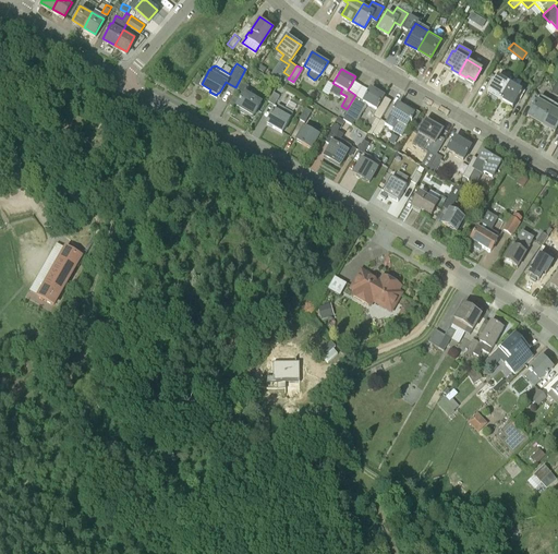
[(500,98),(509,82),(496,74),(487,91),(500,98)]
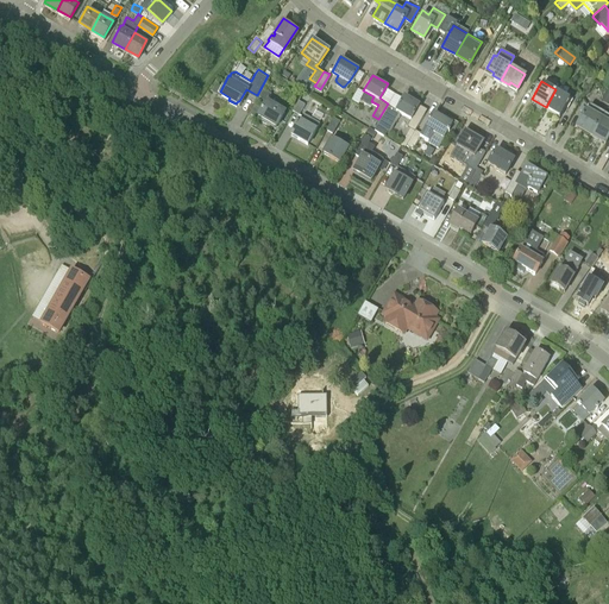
[(556,89),(546,107),(559,114),(570,96),(556,89)]
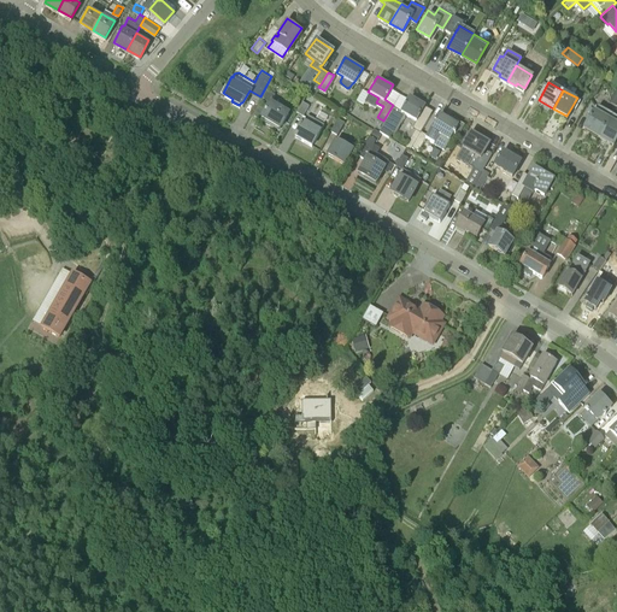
[(383,121),(378,129),(381,130),(389,135),(393,129),(395,131),(406,113),(416,119),(424,104),(410,95),(401,110),(393,105),(383,121)]
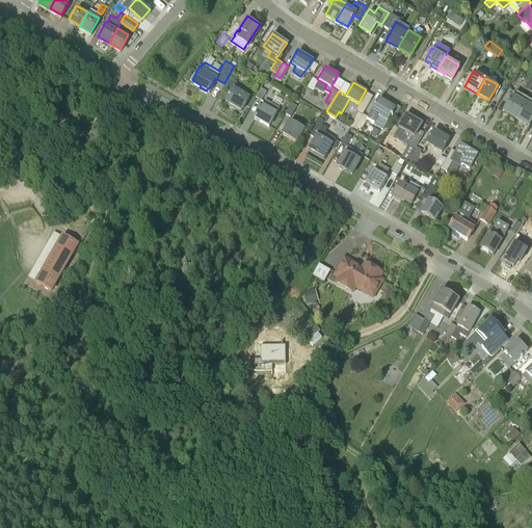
[(241,108),(248,94),(234,85),(225,99),(228,101),(227,102),(233,105),(234,104),(241,108)]
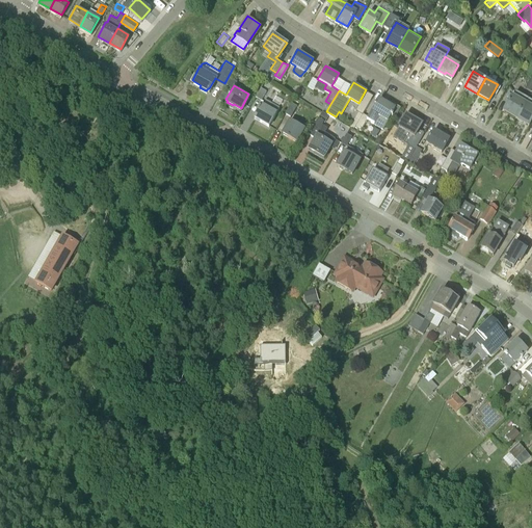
[(261,98),(266,89),(261,86),(256,95),(261,98)]
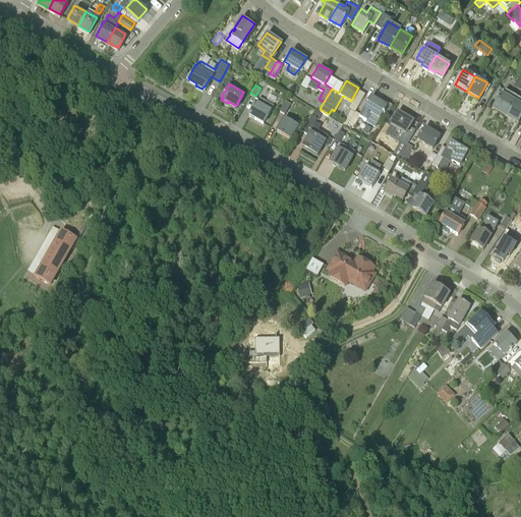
[(505,114),(516,95),(505,88),(502,92),(493,107),(505,114)]
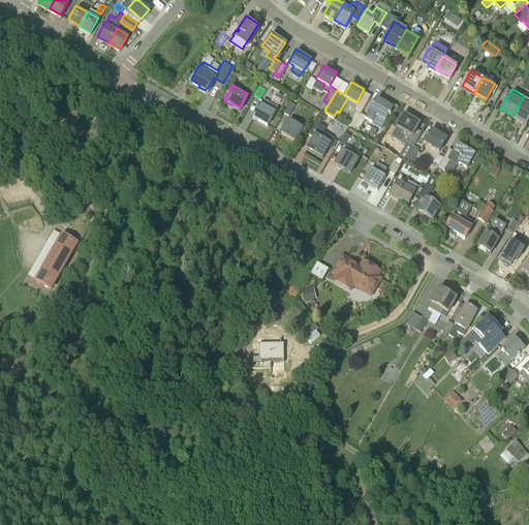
[(277,104),(263,96),(260,101),(253,115),(268,123),(275,110),(277,104)]
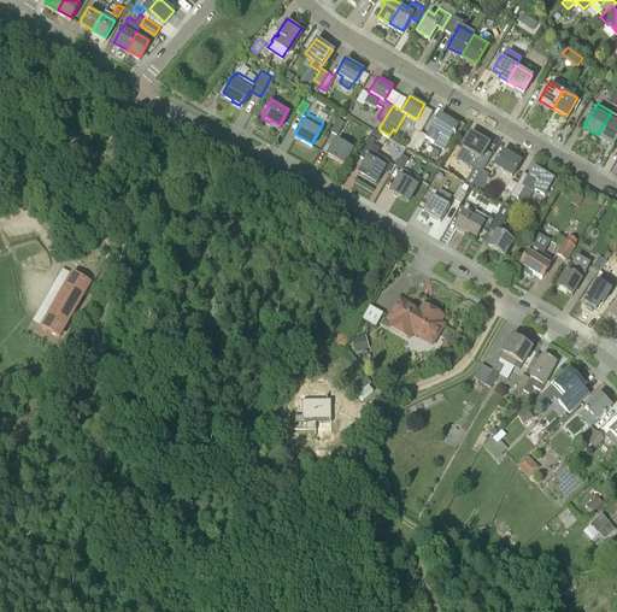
[(445,149),(451,139),(450,137),(454,130),(453,129),(458,123),(450,118),(439,112),(430,128),(434,130),(429,140),(445,149)]
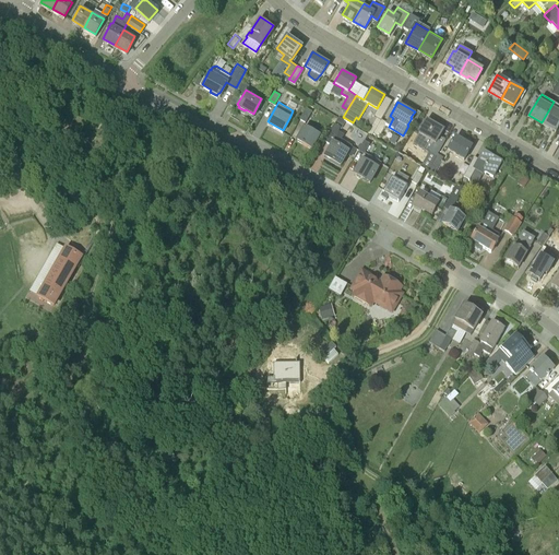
[(558,104),(554,102),(542,122),(556,130),(558,124),(558,104)]
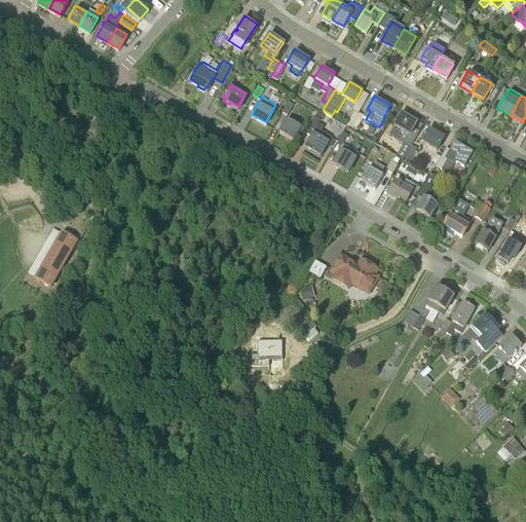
[(287,113),(293,102),(288,99),(282,110),(287,113)]
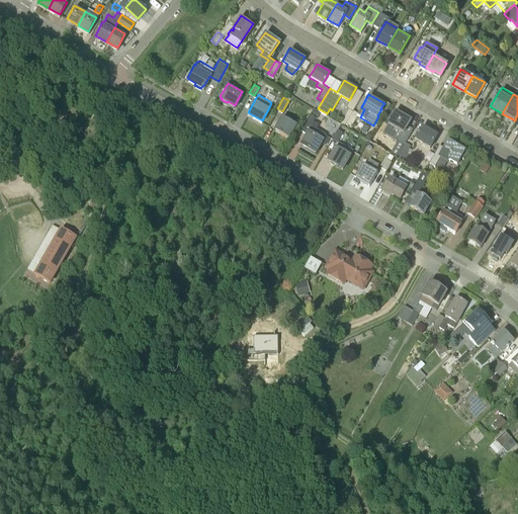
[(317,115),(320,109),(318,108),(314,105),(310,112),(316,115),(317,115)]
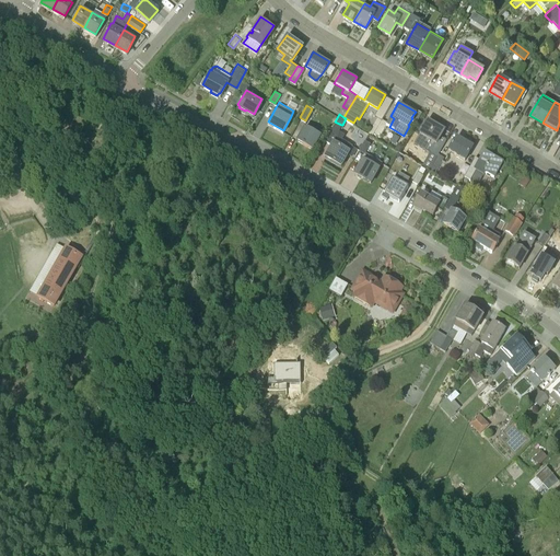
[(380,135),(387,120),(382,117),(378,124),(373,131),(380,135)]
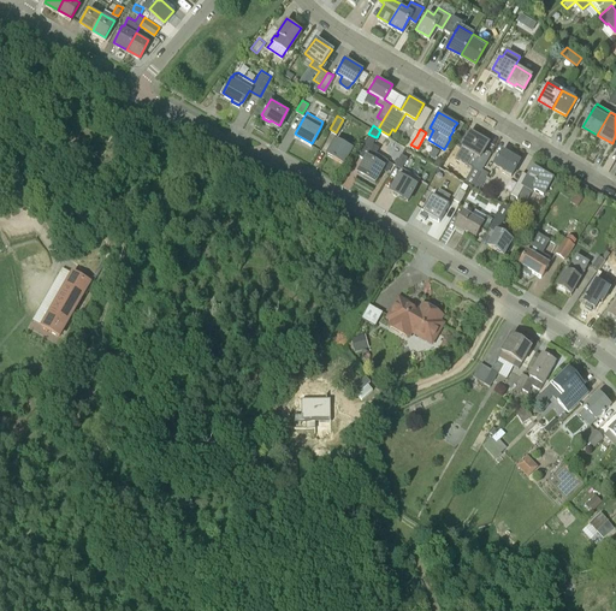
[(473,183),(481,167),(489,155),(483,152),(489,141),(469,130),(461,146),(455,155),(467,162),(467,161),(473,165),(466,178),(473,183)]
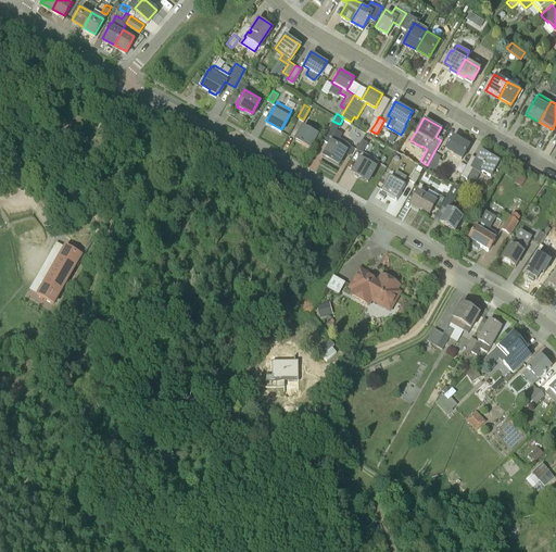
[(370,133),(370,130),(376,123),(370,120),(365,129),(370,133)]
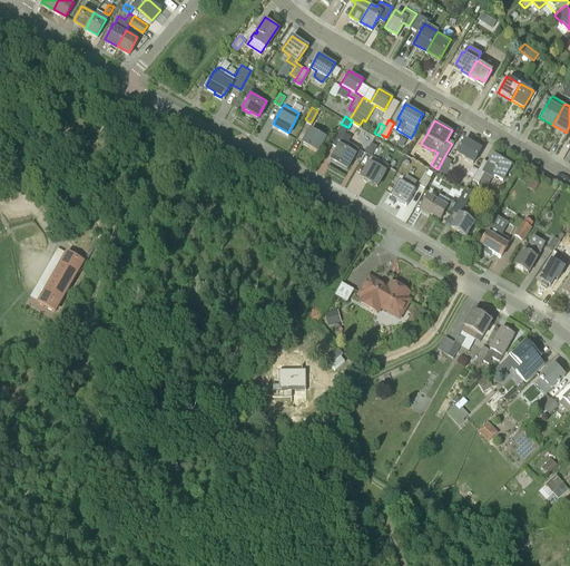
[(359,146),(347,139),(350,135),(344,132),(347,127),(341,124),(331,142),(337,146),(335,150),(332,157),(346,166),(355,150),(355,152),(359,146)]
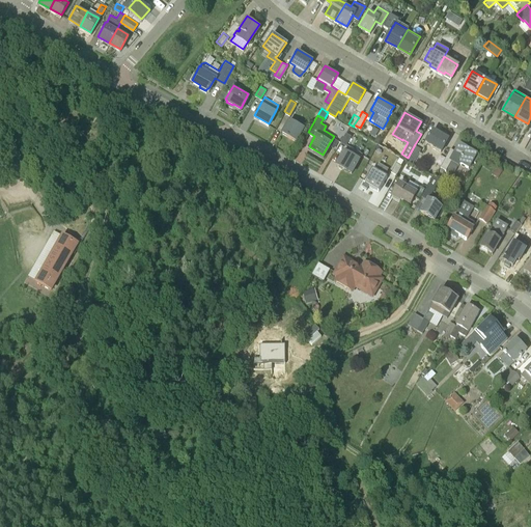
[(296,139),(304,127),(289,118),(282,131),(296,139)]
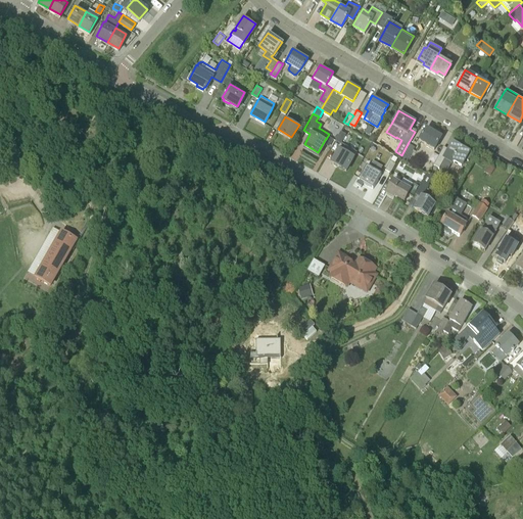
[(433,147),(440,135),(426,126),(419,139),(433,147)]
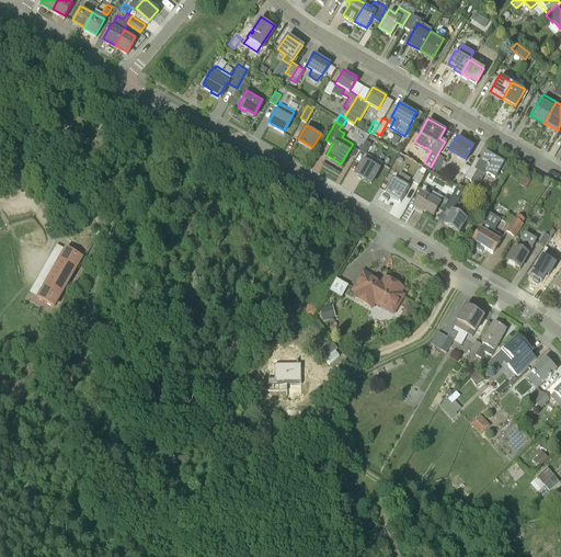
[(365,151),(370,141),(365,139),(359,148),(365,151)]
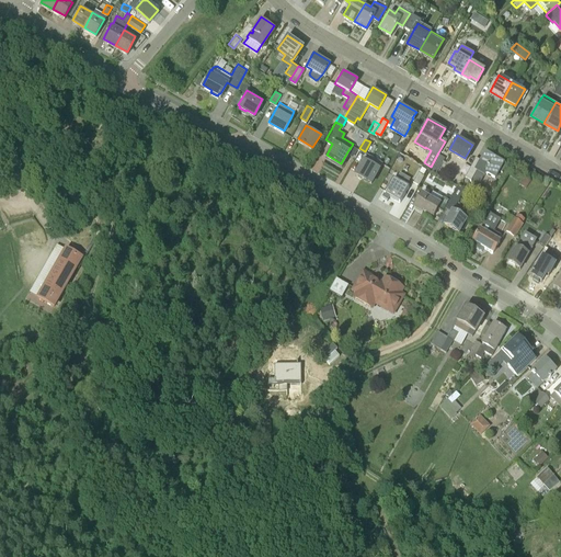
[(502,162),(485,151),(481,159),(476,156),(465,174),(471,178),(478,166),(483,169),(482,170),(493,177),(502,162)]
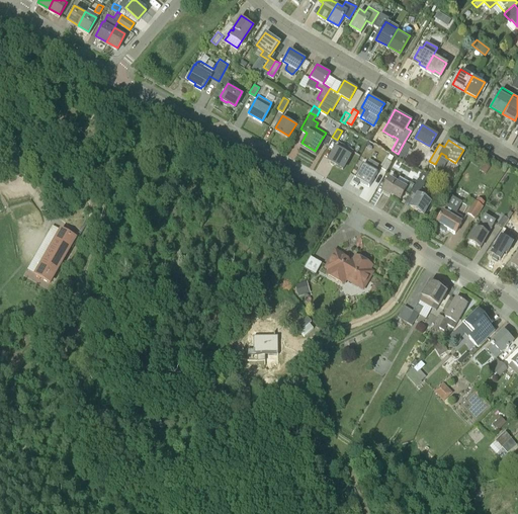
[(342,166),(350,153),(353,149),(339,141),(336,145),(329,159),(342,166)]
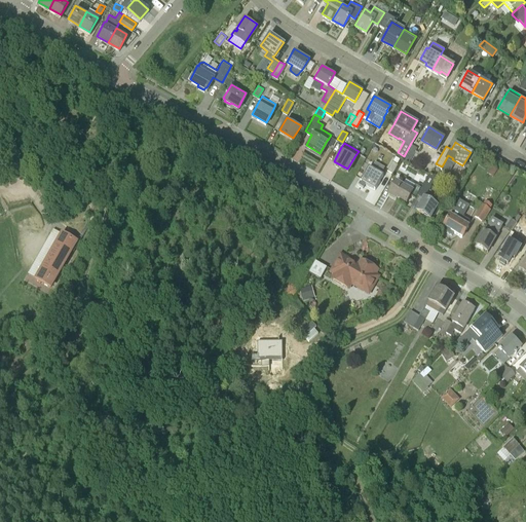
[(411,143),(404,156),(409,159),(417,146),(411,143)]
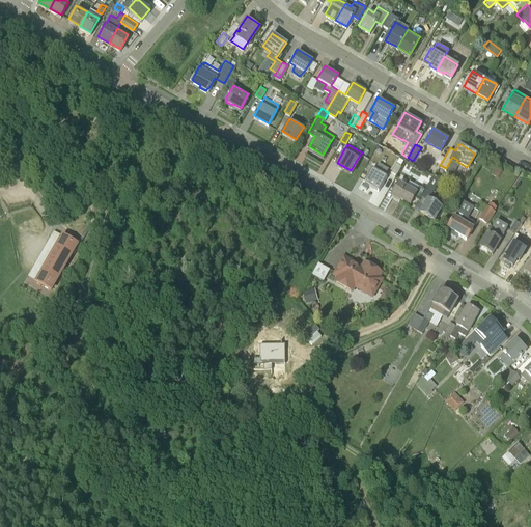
[(396,173),(401,164),(396,161),(391,169),(396,173)]
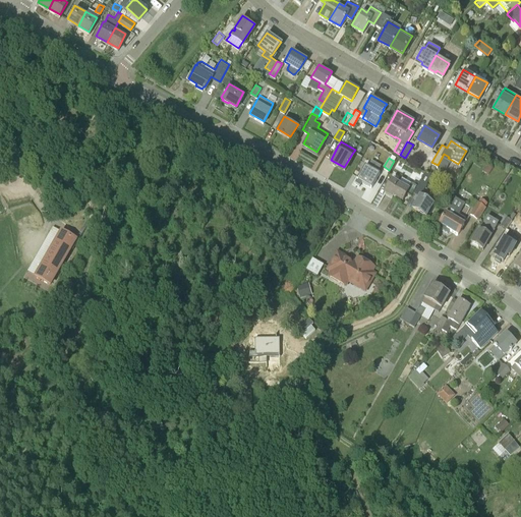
[(370,185),(379,171),(364,163),(357,175),(355,180),(359,182),(361,179),(370,185)]
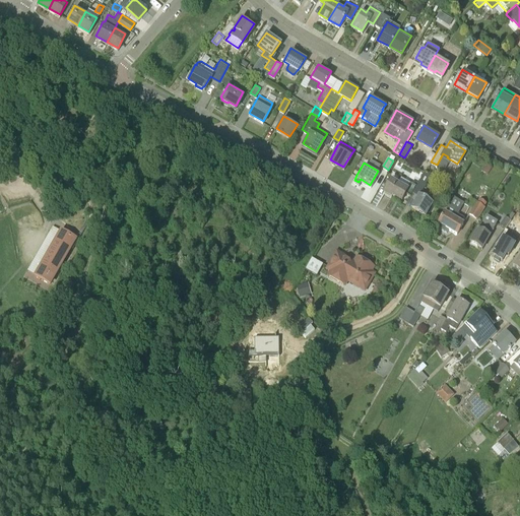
[(418,180),(416,185),(412,191),(418,194),(412,206),(425,213),(432,200),(435,195),(423,188),(425,183),(428,177),(429,178),(431,174),(424,171),(418,180)]
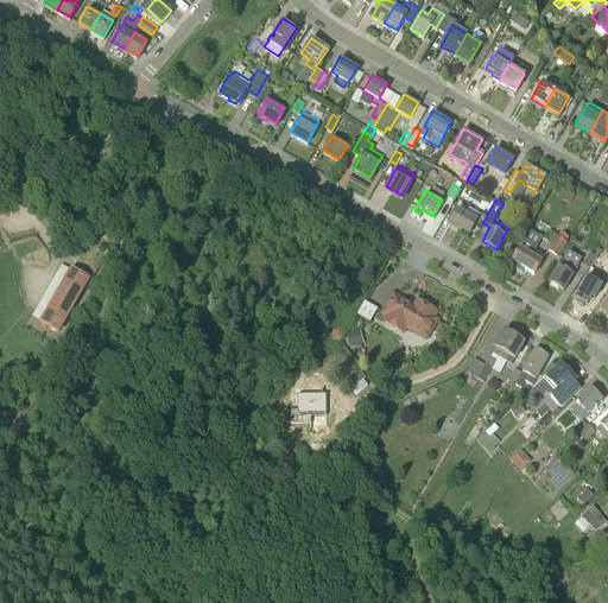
[(482,223),(487,216),(480,211),(479,214),(468,208),(466,210),(457,205),(448,221),(457,227),(458,226),(469,232),(474,223),(480,227),(482,223)]
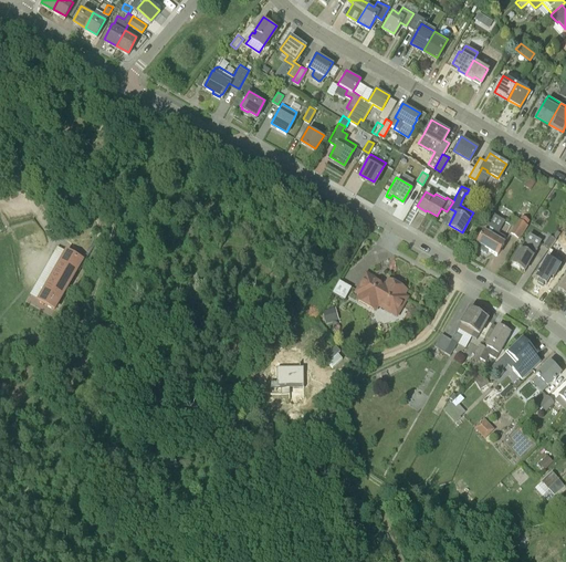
[(520,236),(528,222),(519,217),(510,230),(520,236)]
